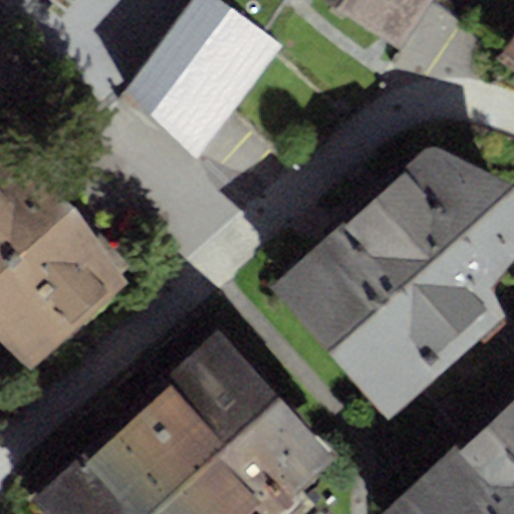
[(187,0),(123,87),(197,158),(281,45),(263,31),(221,0),(187,0)]
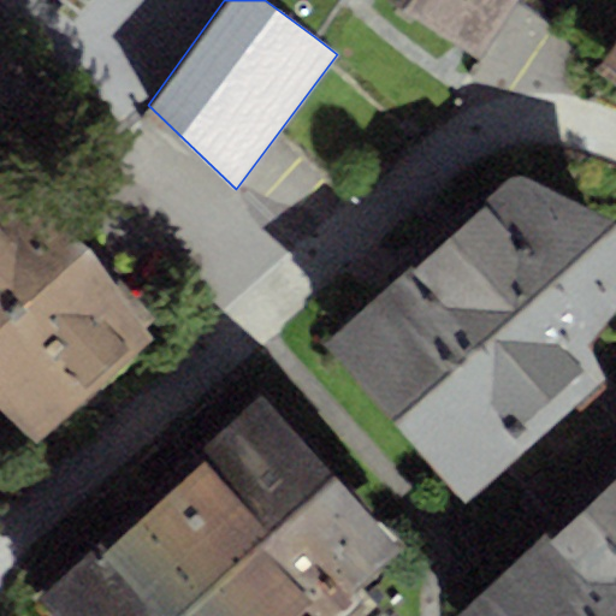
[(265,0),(315,37),(341,0),(265,0)]
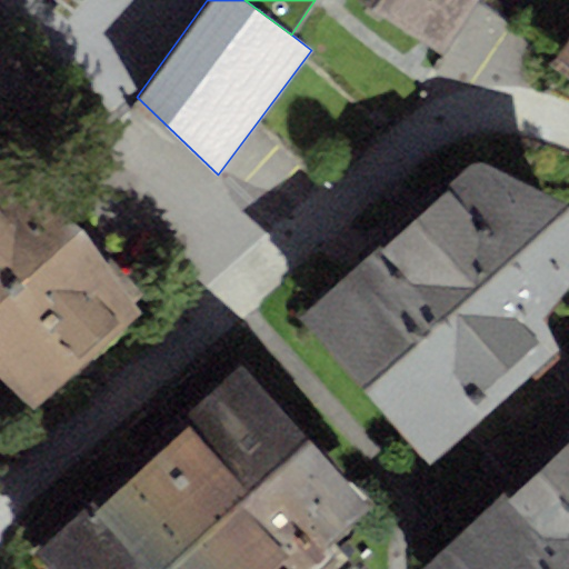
[(358,0),(441,53),(472,0),(358,0)]
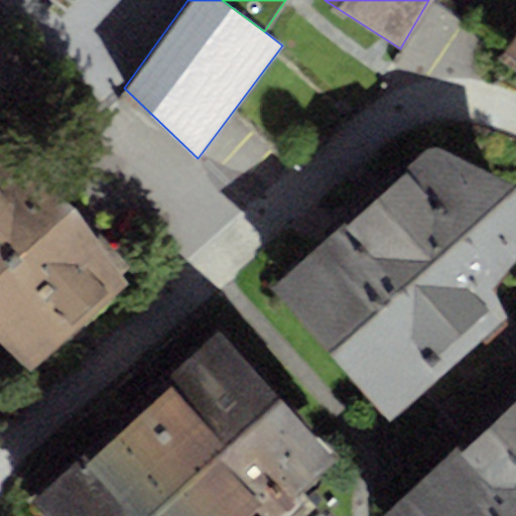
[(515,31),(498,57),(515,70),(515,31)]
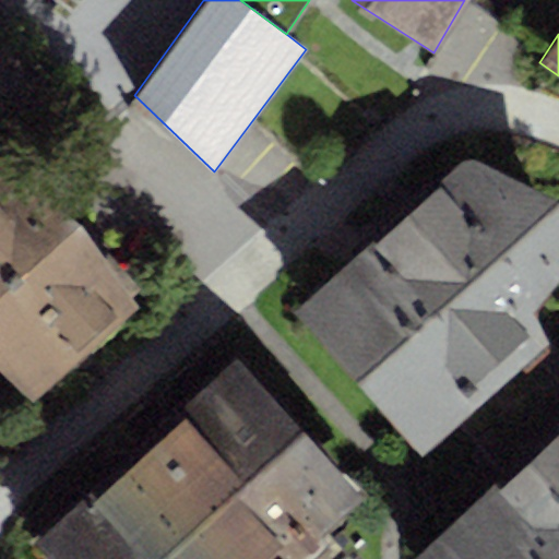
[(12,154),(0,164),(0,369),(31,404),(144,306),(12,154)]
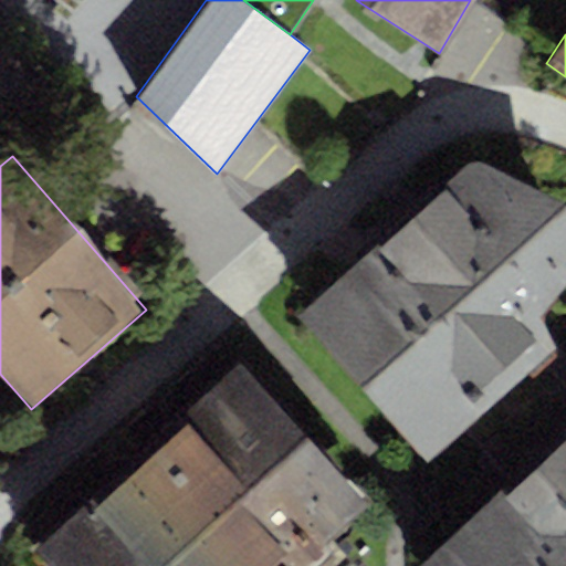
[(376,241),(293,312),(426,461),(465,427),(543,360),(556,348),(526,313),(565,279),(565,215),(564,200),(474,158),(376,241)]
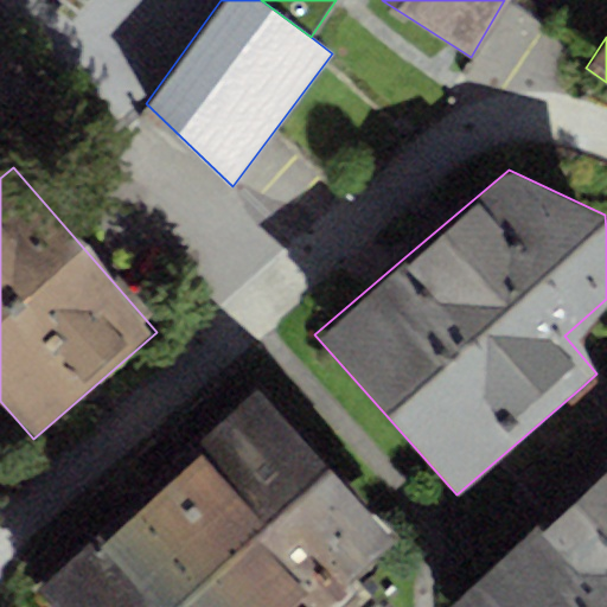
[(53,606),(337,606),(359,587),(352,579),(396,540),(257,385),(34,585),(53,606)]
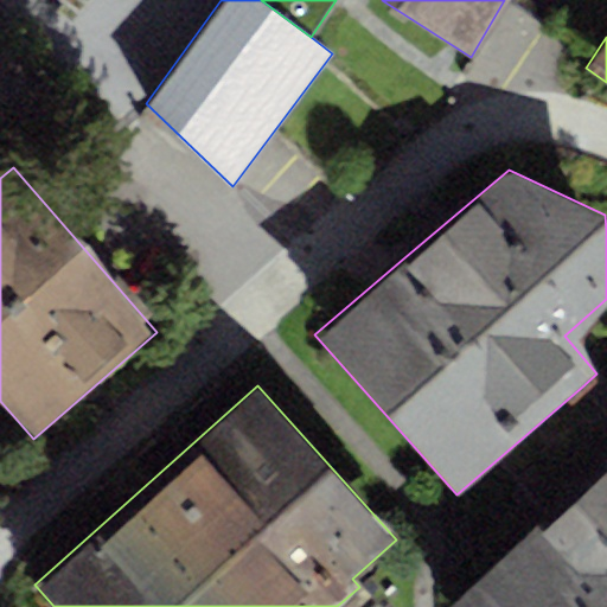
[(547,510),(606,453),(606,415),(582,387),(499,458),(547,510)]
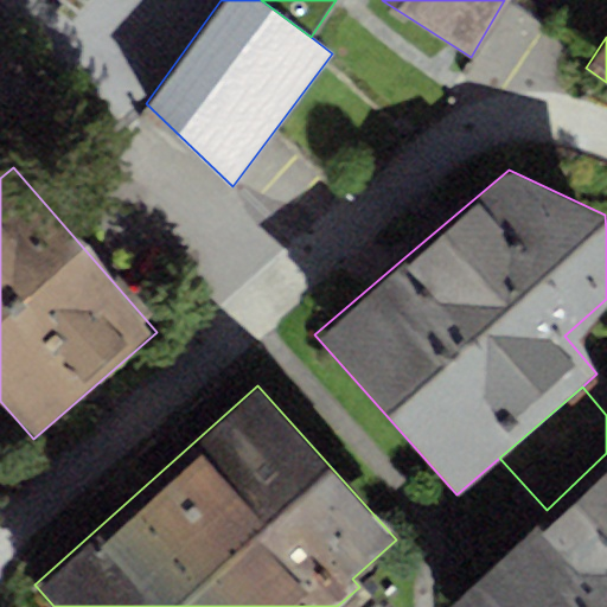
[(606,606),(606,453),(547,510),(443,605),(446,606),(606,606)]
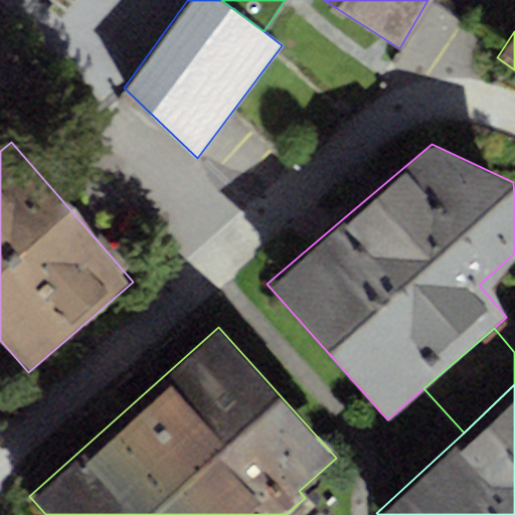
All buildings are outlined.
